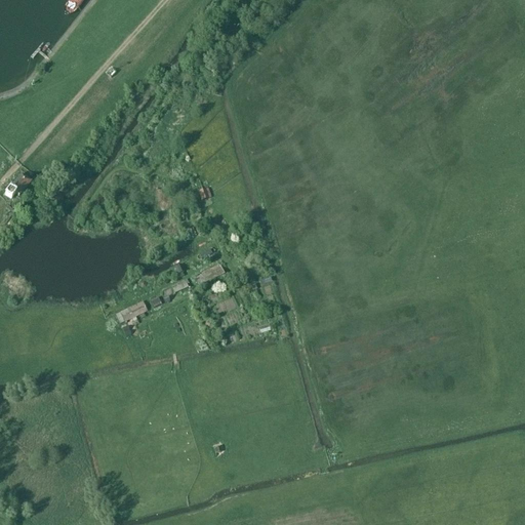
[(111,69),(107,74),(110,78),(115,73),(111,69)]
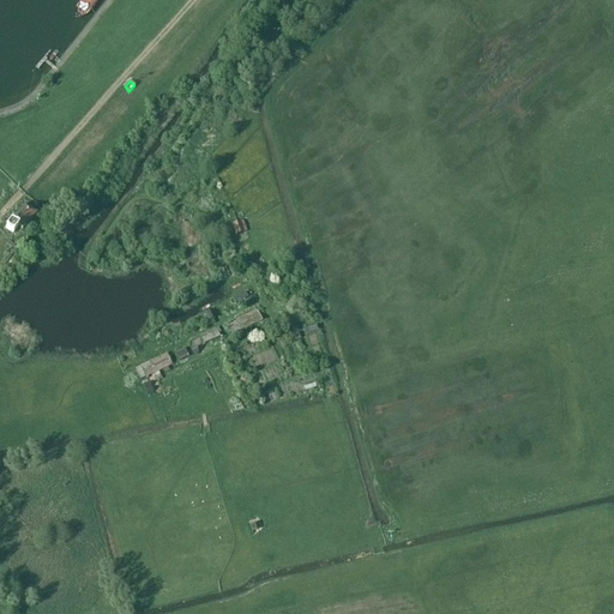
[(22,230),(35,215),(24,204),(10,221),(11,221),(4,228),(12,234),(18,228),(22,230)]
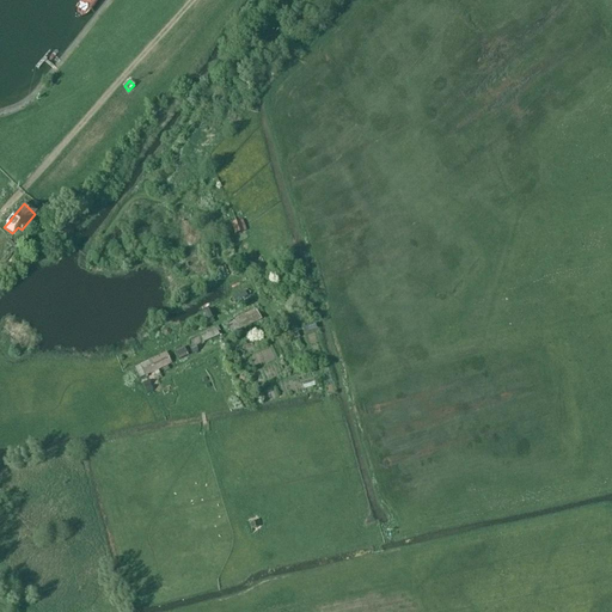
[(35,256),(41,249),(34,243),(28,250),(35,256)]
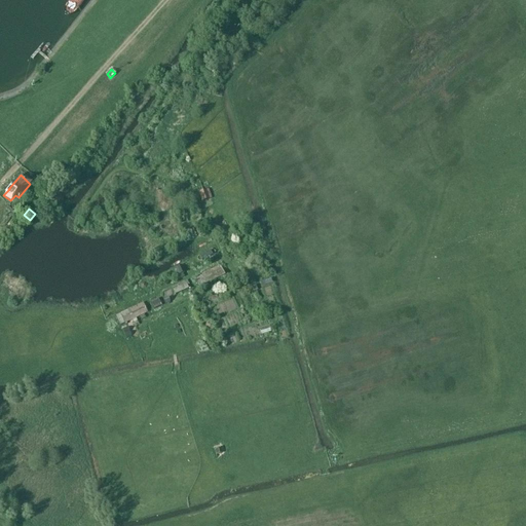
[(198,287),(223,275),(219,266),(194,278),(198,287)]
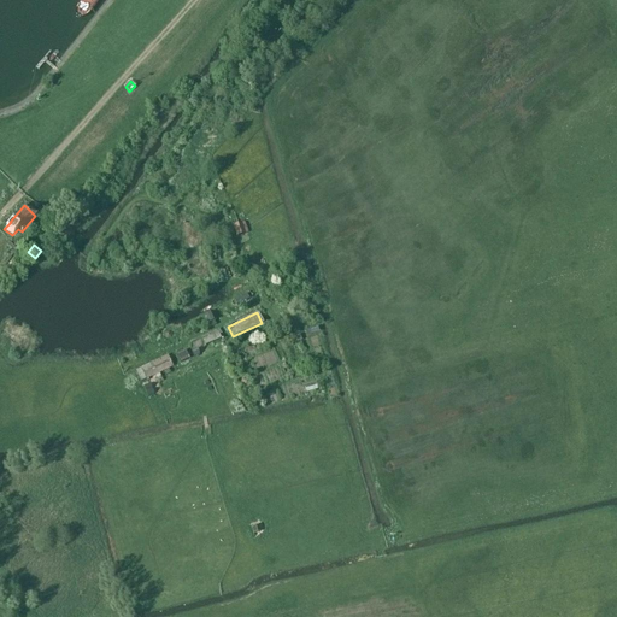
[(219,340),(216,331),(200,338),(204,346),(219,340)]
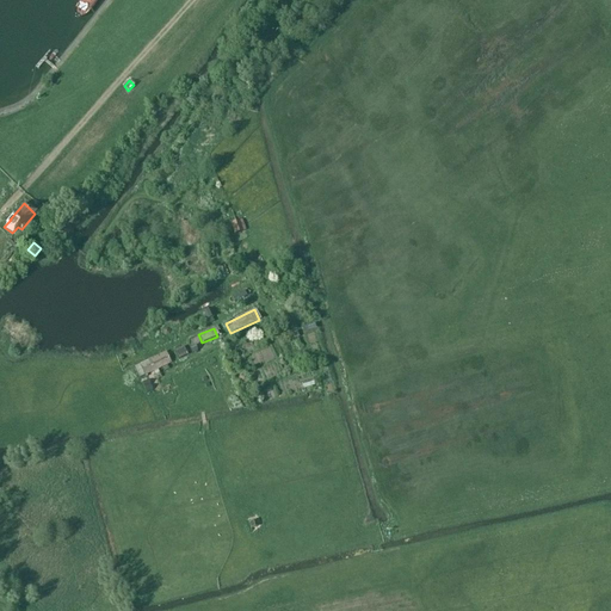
[(186,356),(183,347),(174,351),(178,359),(186,356)]
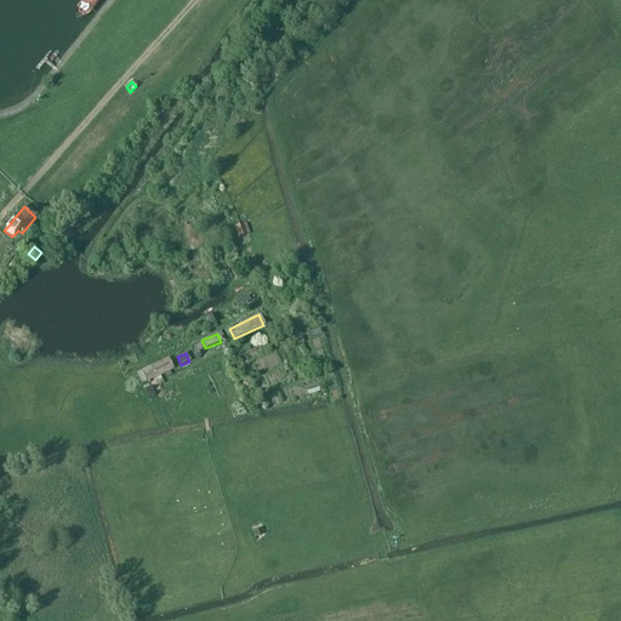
[(146,382),(174,370),(169,359),(141,370),(146,382)]
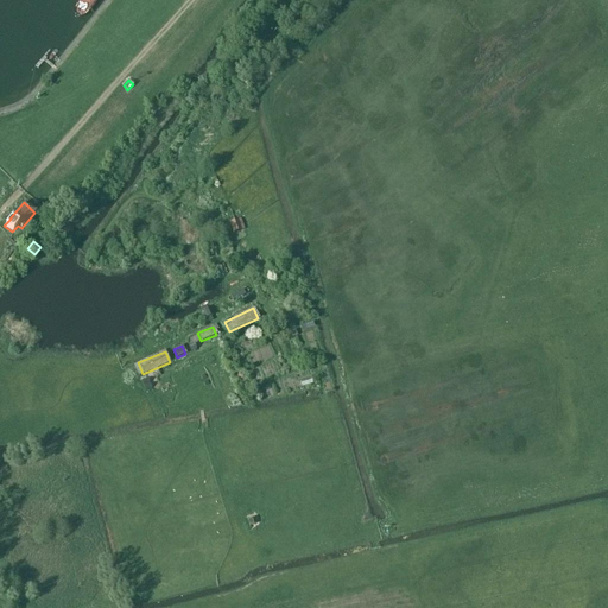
[(302,387),(312,385),(311,377),(299,380),(302,387)]
